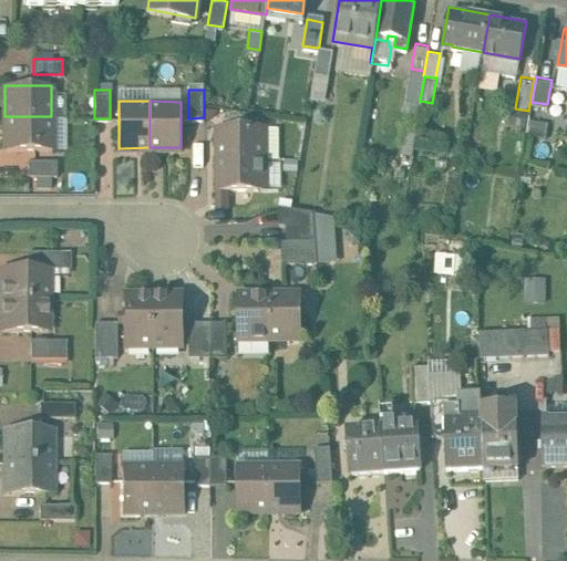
[(566,113),(556,111),(553,130),(566,133),(566,113)]
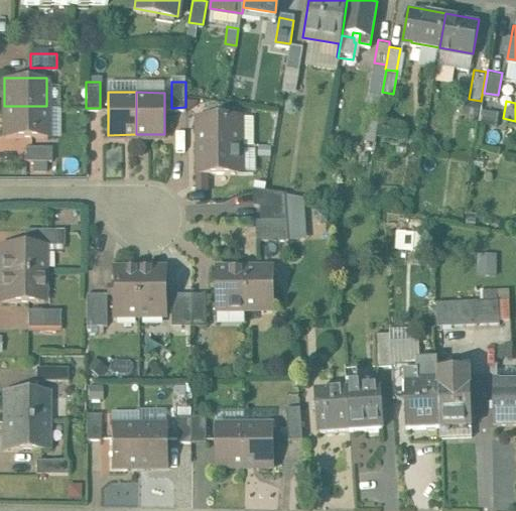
[(46,106),(4,106),(4,134),(46,134),(46,106)]
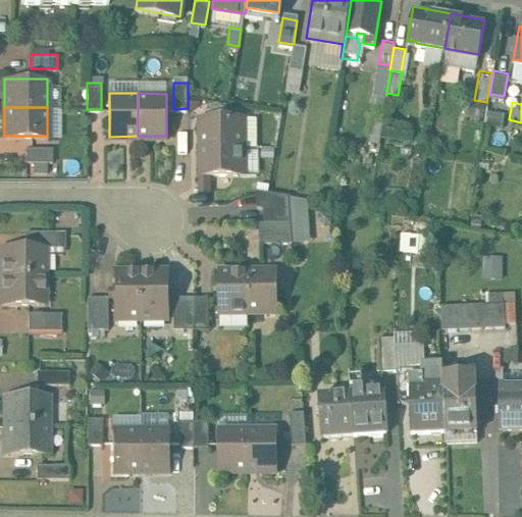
[(243,115),(200,115),(201,144),(243,144),(243,115)]
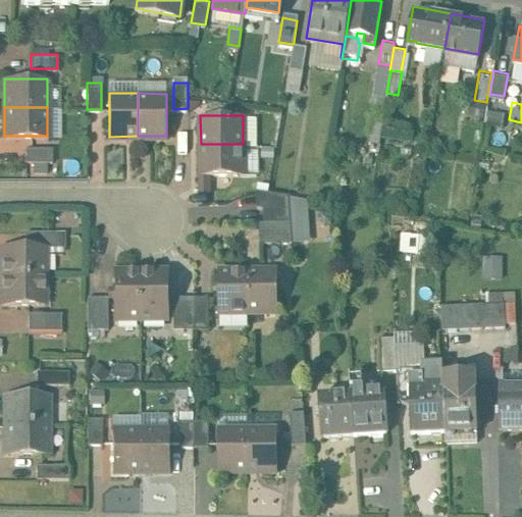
[(243,144),(201,144),(200,172),(244,172),(243,144)]
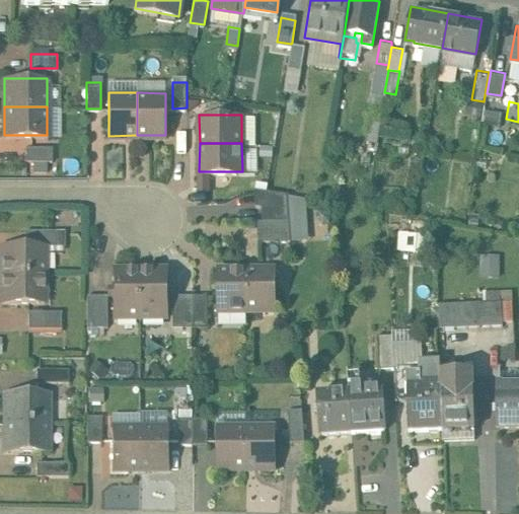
[(52,145),(25,145),(25,159),(52,159),(52,145)]
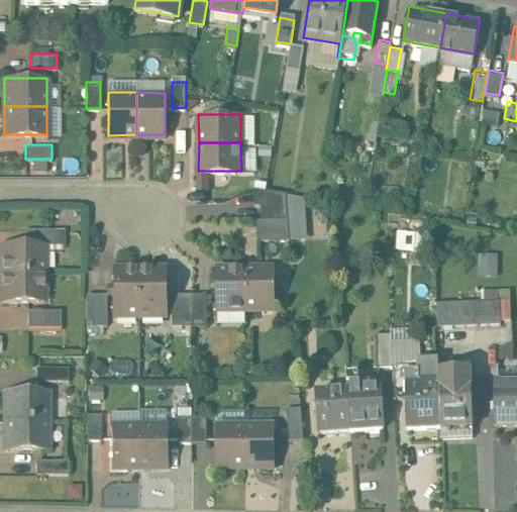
[(286,191),(252,186),(254,203),(261,203),(287,203),(286,191)]
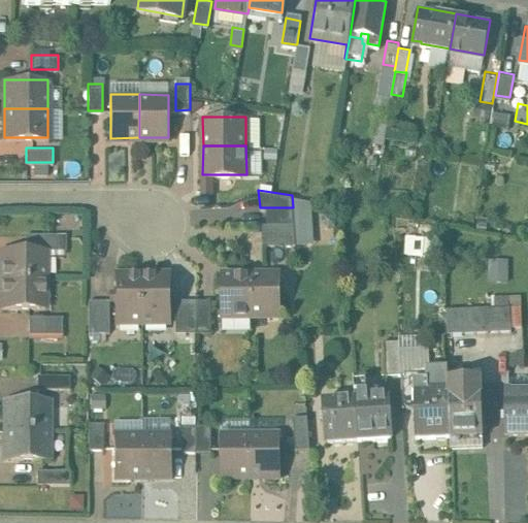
[(294,222),(293,207),(266,207),(267,222),(294,222)]
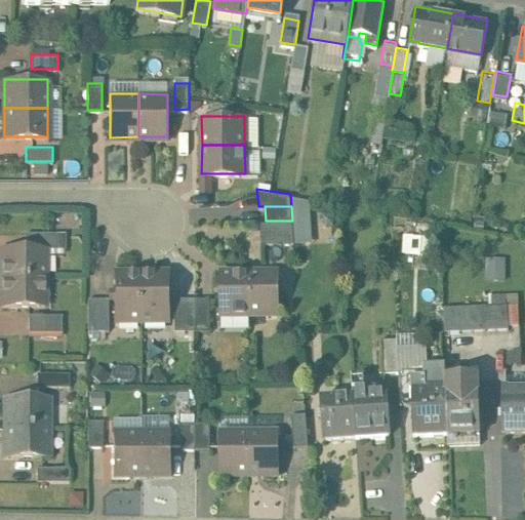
[(293,241),(292,221),(266,221),(259,222),(261,242),(293,241)]
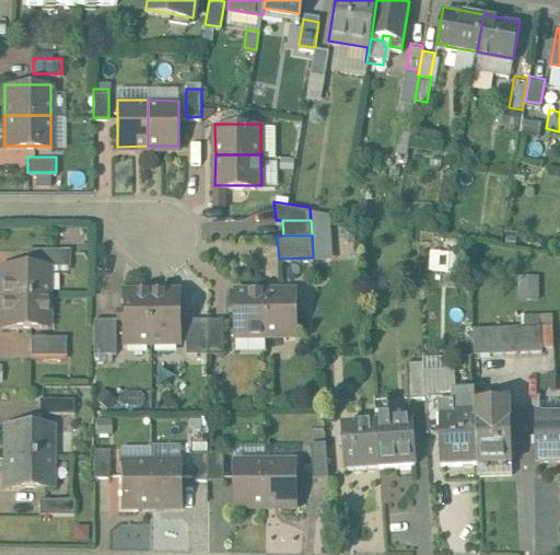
[(454,267),(457,249),(432,244),(429,263),(454,267)]
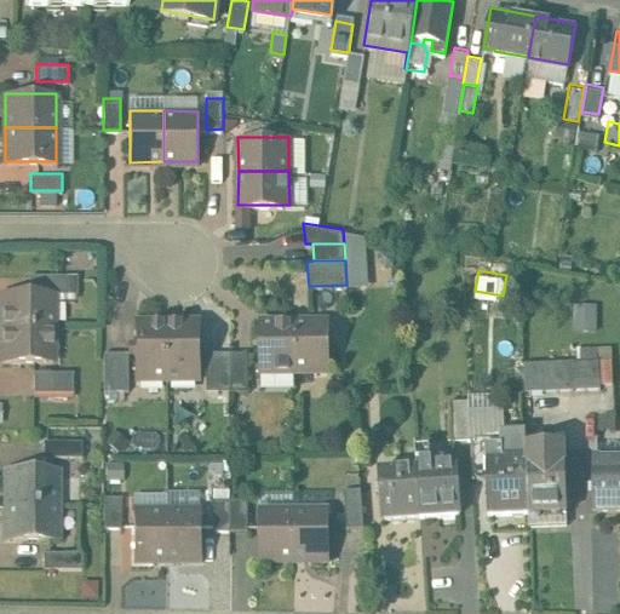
[(65,273),(29,273),(29,292),(52,292),(65,292),(65,273)]
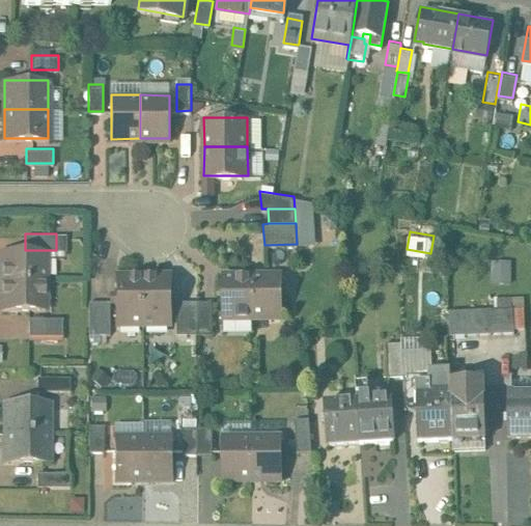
[(25,250),(1,250),(1,279),(45,278),(45,250),(25,250)]
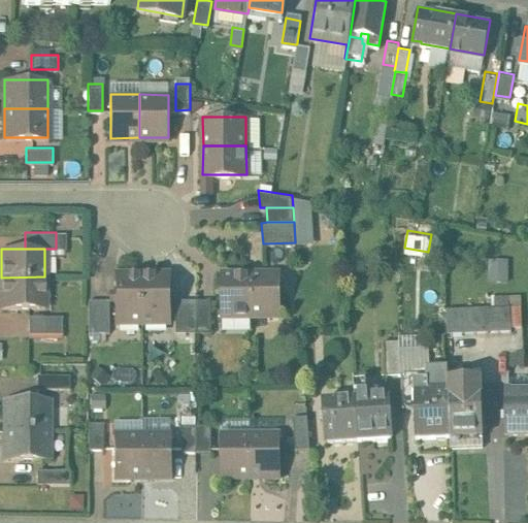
[(507,257),(489,257),(489,269),(507,269),(507,257)]
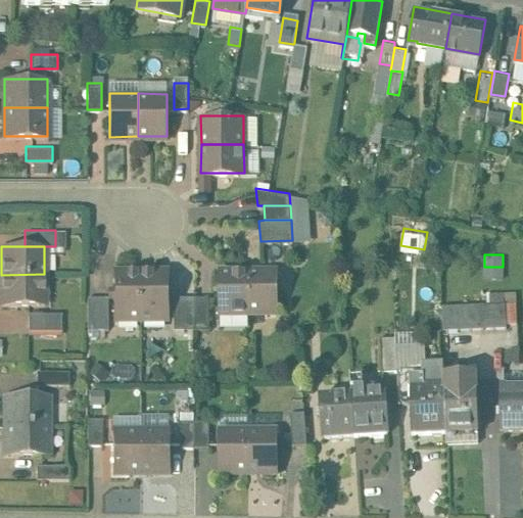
[(141,268),(114,269),(114,318),(141,317),(141,268)]
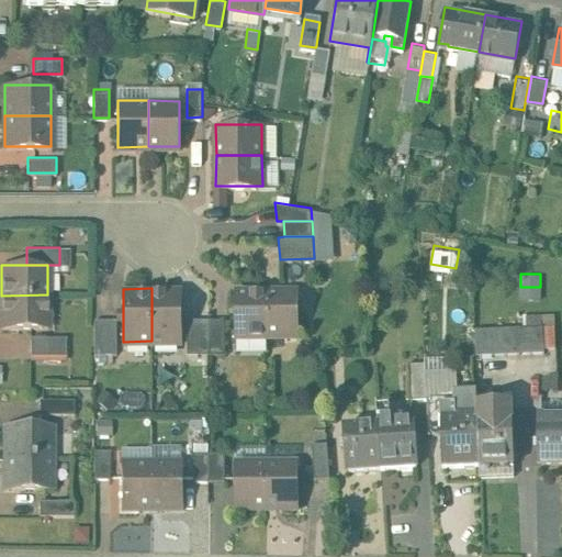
[(180,288),(152,288),(152,341),(180,341),(180,288)]
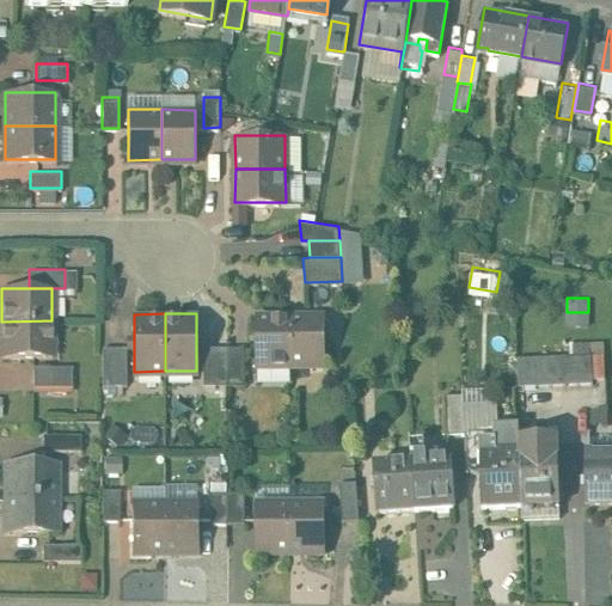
[(291,313),(257,313),(257,363),(291,363),(291,313)]
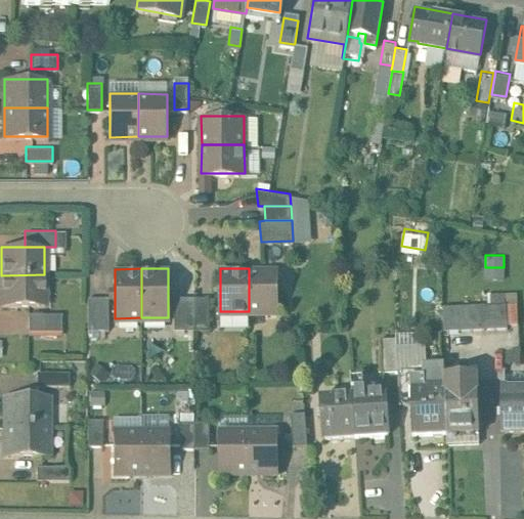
[(277,268),(249,268),(249,311),(277,311),(277,268)]
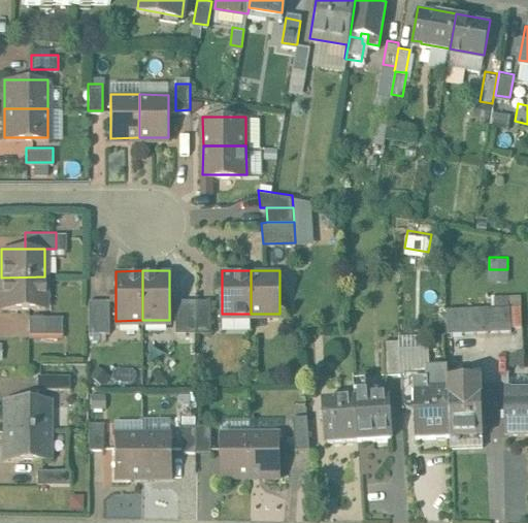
[(44,276),(1,278),(1,306),(44,306),(44,276)]
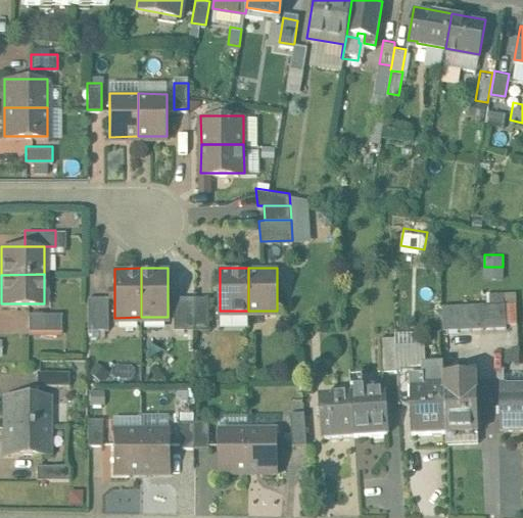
[(504,290),(486,291),(486,301),(493,301),(504,300),(504,290)]
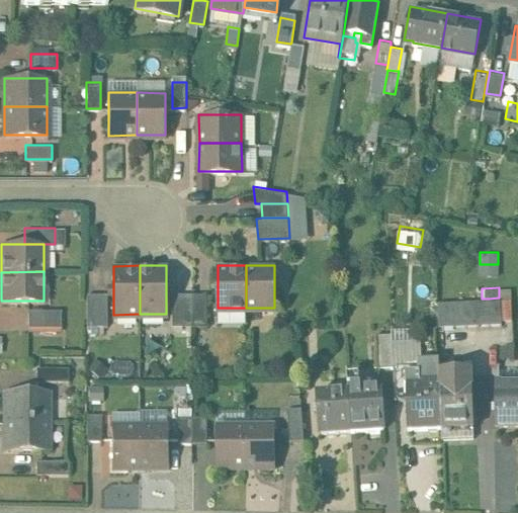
[(206,291),(192,291),(192,324),(206,324),(206,291)]
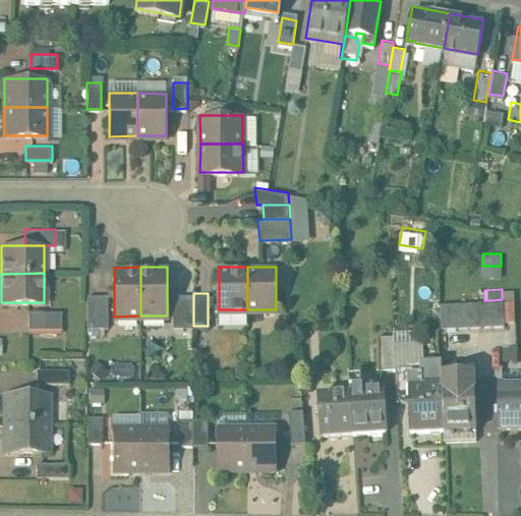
[(107,327),(107,294),(87,294),(87,327),(107,327)]
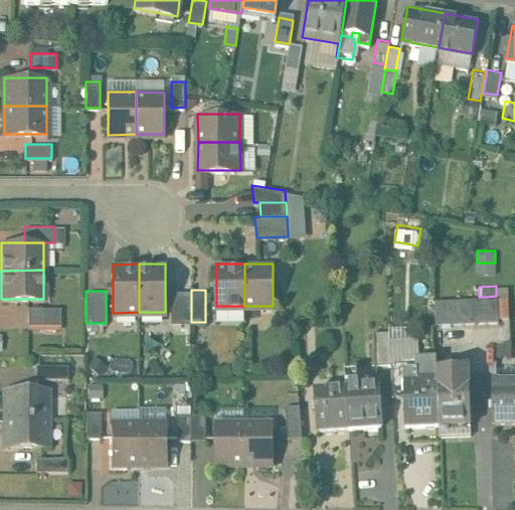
[(496,296),(486,297),(487,321),(499,320),(498,317),(498,297),(497,296),(496,296)]
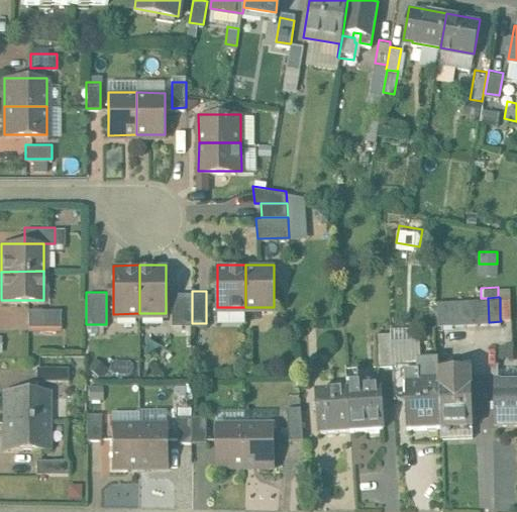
[(510,297),(500,298),(500,318),(511,317),(510,297)]
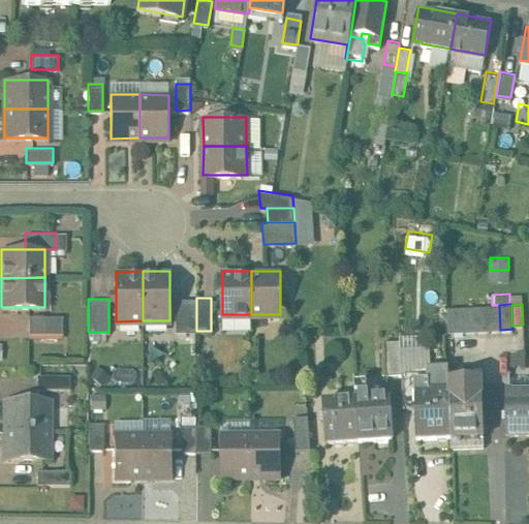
[(487,305),(446,307),(447,332),(488,330),(487,305)]
